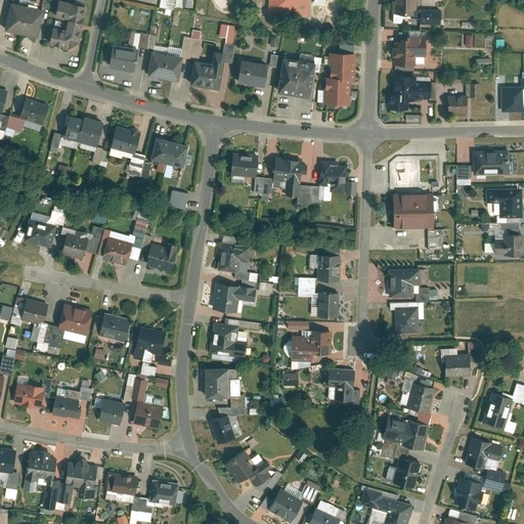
[(86,6),(58,0),(55,16),(67,19),(63,30),(53,28),(49,43),(72,47),(79,42),(86,6)]
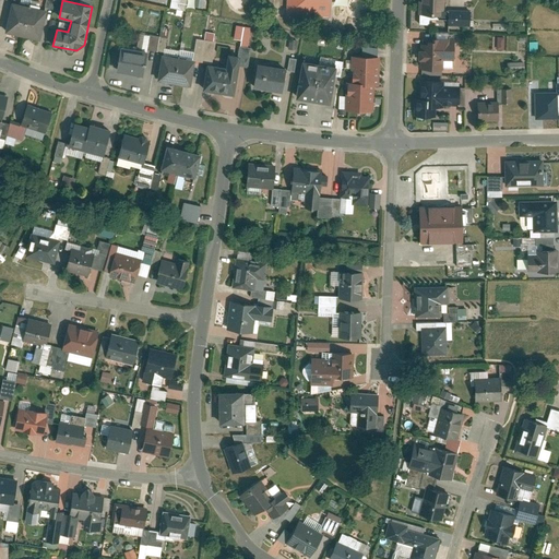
[(287,0),(288,13),(331,14),(331,0),(287,0)]
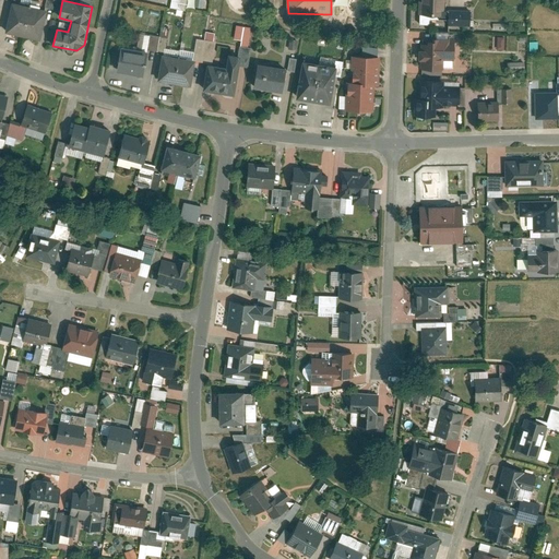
[(445,0),(419,0),(419,13),(445,13),(445,0)]
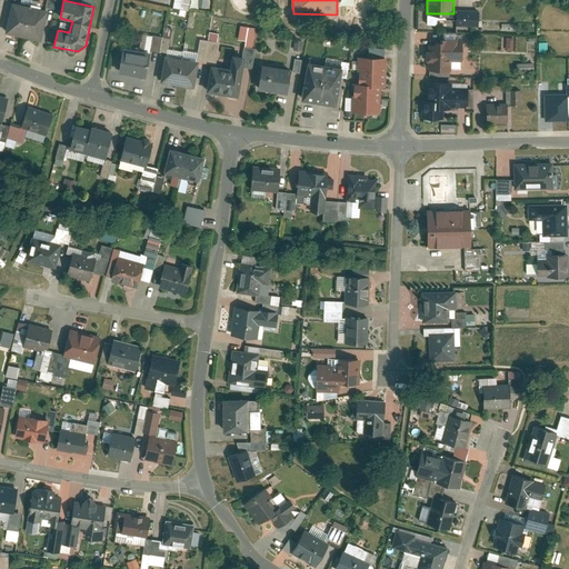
[(48,9),(15,1),(7,31),(41,39),(48,9)]
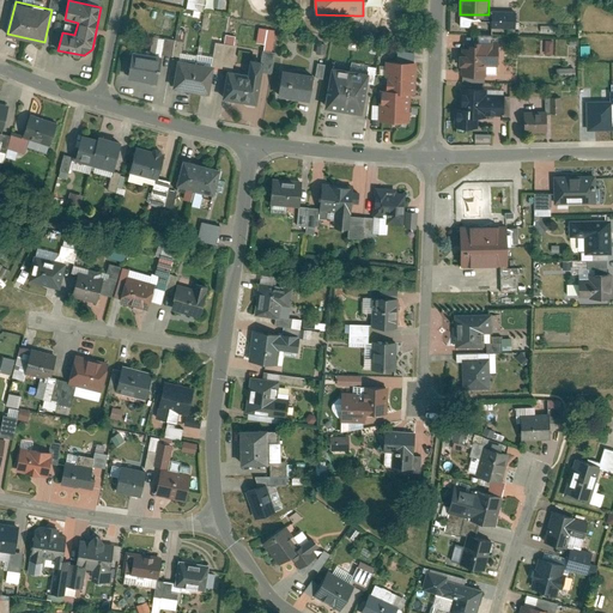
[(493,10),(492,26),(516,26),(517,10),(493,10)]
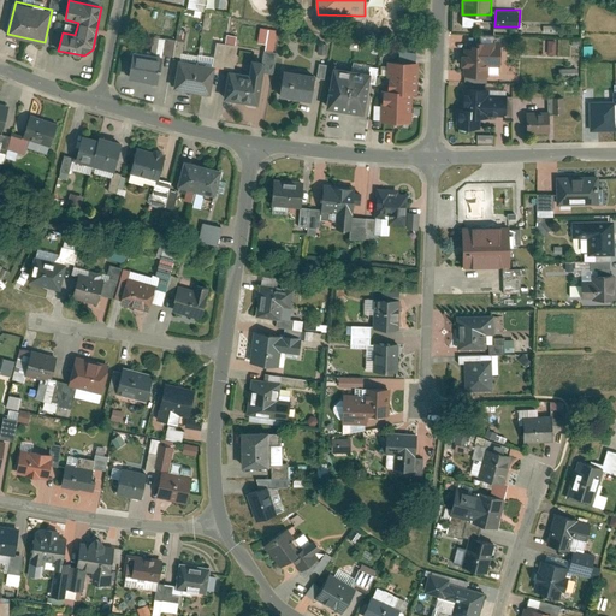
[(177,39),(166,36),(163,53),(173,54),(177,39)]
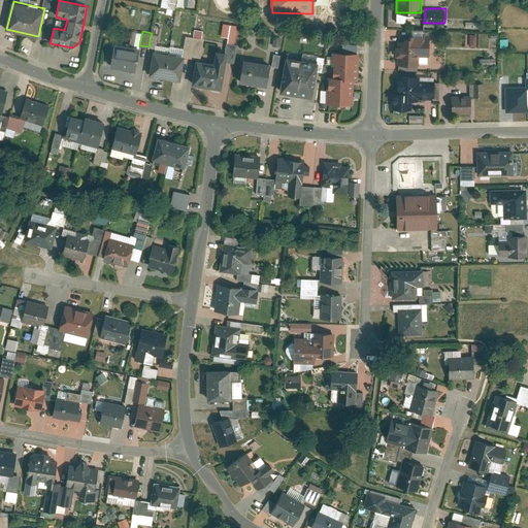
[(159,35),(152,33),(149,46),(157,48),(159,35)]
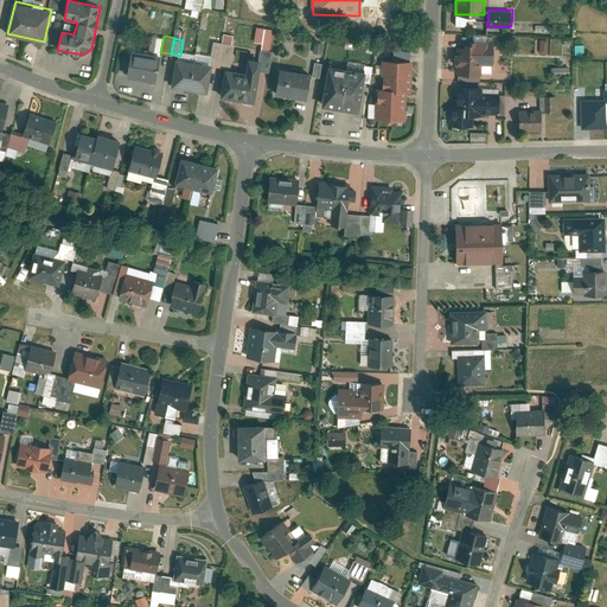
[(459,46),(458,74),(492,74),(492,64),(494,64),(494,39),(489,39),(473,39),(472,39),(472,43),(466,43),(466,46),(459,46)]
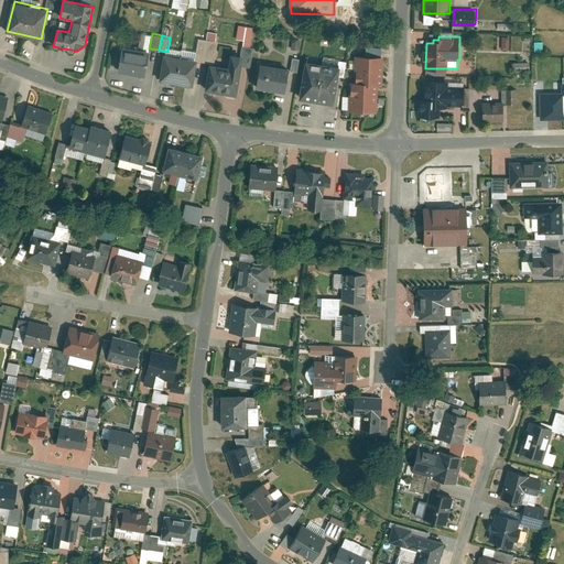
[(498,50),(508,50),(508,36),(498,36),(498,50)]
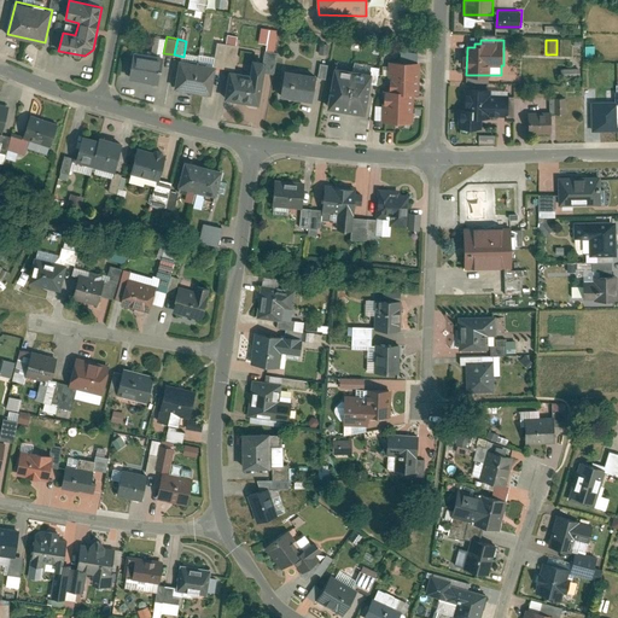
[(229,44),(220,42),(216,64),(226,66),(229,44)]
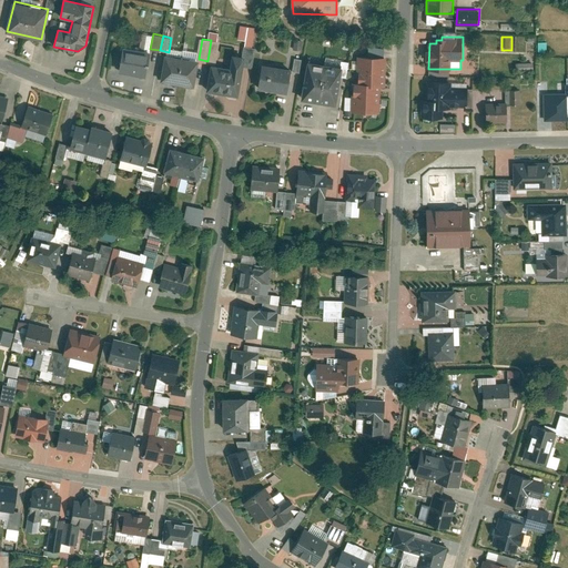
[(254,68),(259,47),(244,44),(242,57),(246,57),(244,66),(254,68)]
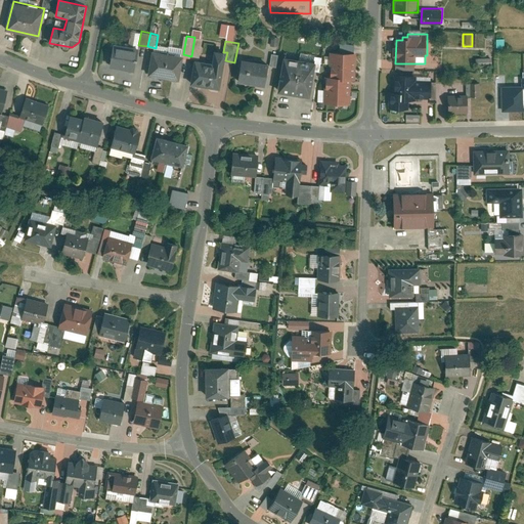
[(139,46),(116,42),(111,66),(134,70),(139,46)]
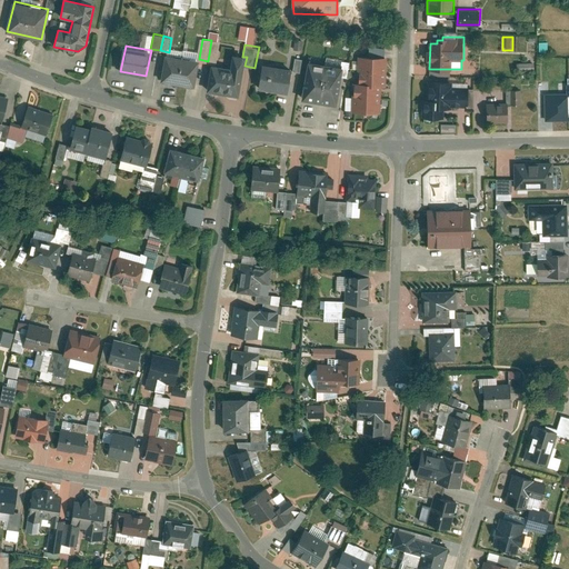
[(303,53),(297,52),(293,69),(301,70),(303,53)]
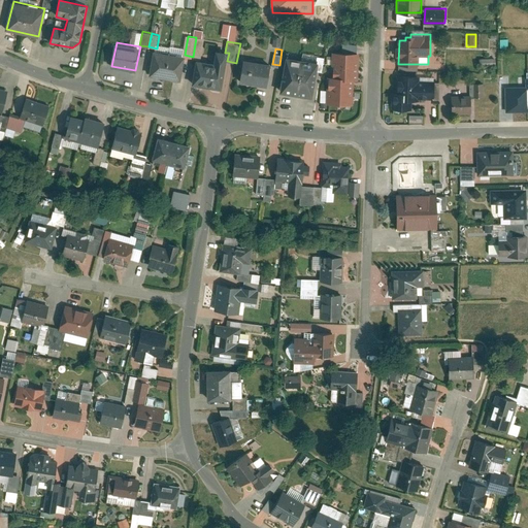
[(186,57),(156,52),(152,73),(182,79),(186,57)]
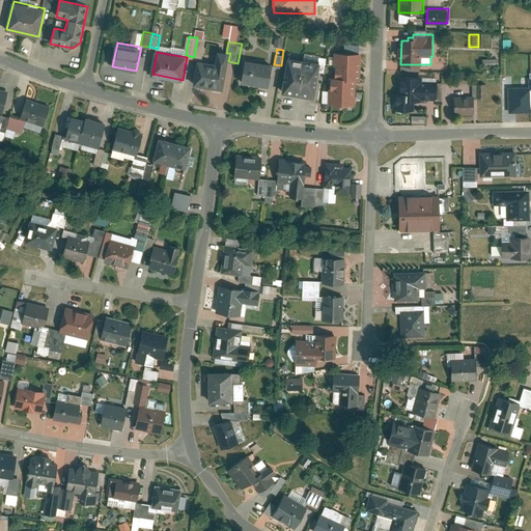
[(217,63),(200,60),(196,83),(224,88),(228,61),(230,53),(226,53),(219,52),(217,63)]
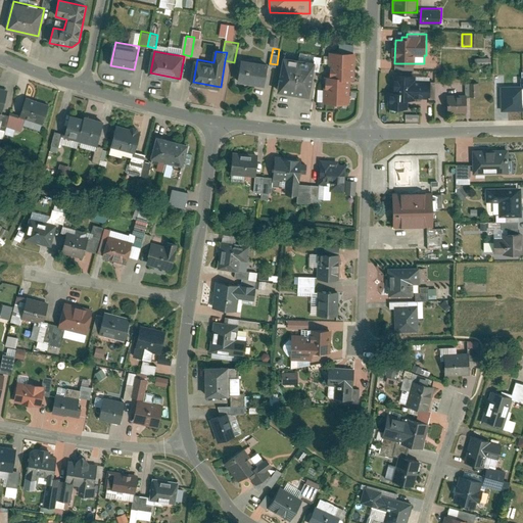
[(357,52),(330,51),(329,75),(324,75),(323,102),(349,102),(350,80),(355,80),(357,52)]
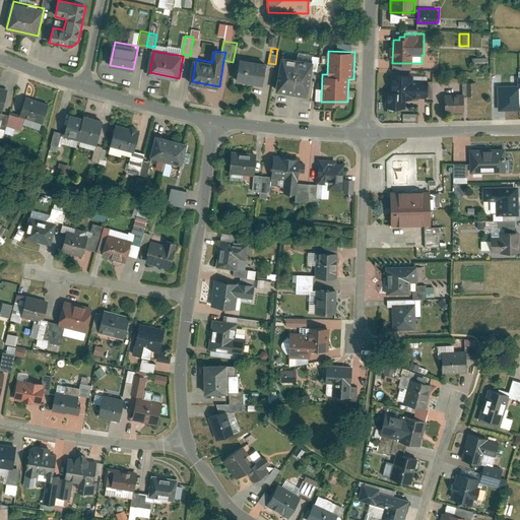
[(314,61),(281,55),(276,90),(309,95),(314,61)]
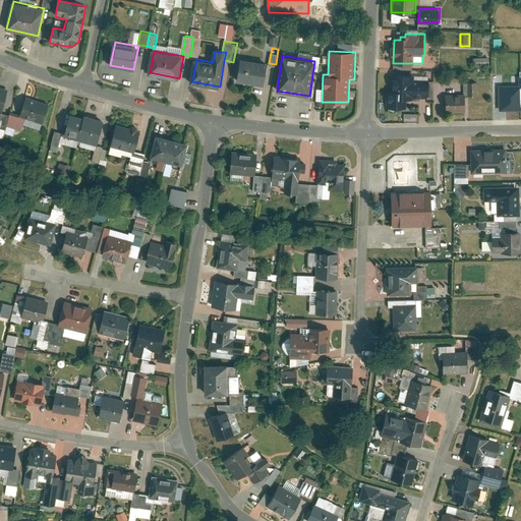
[(268,63),(242,59),(239,79),(264,83),(268,63)]
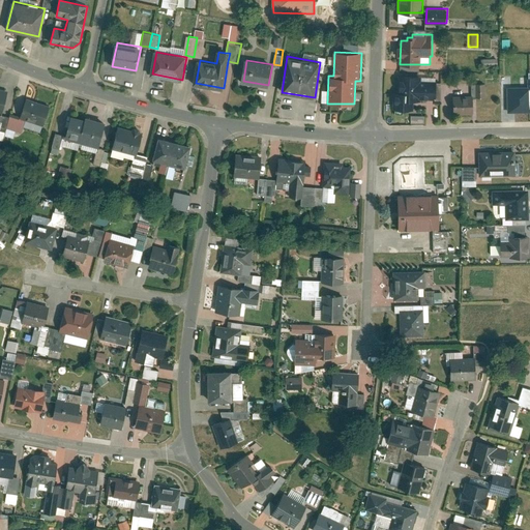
[(422,75),(400,75),(400,93),(394,93),(394,110),(414,110),(414,100),(436,100),(437,77),(422,76),(422,75)]
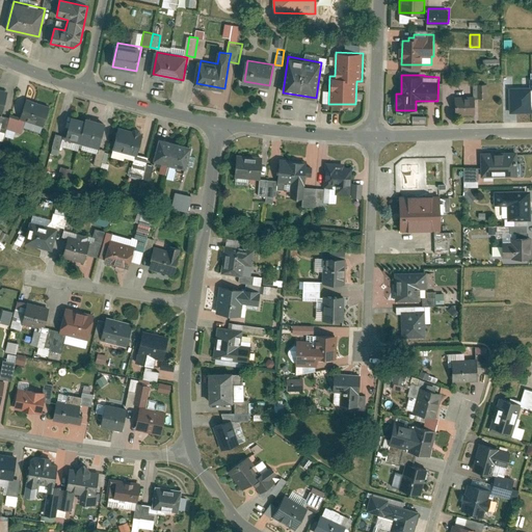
[(479,83),(479,98),(487,98),(487,84),(479,83)]
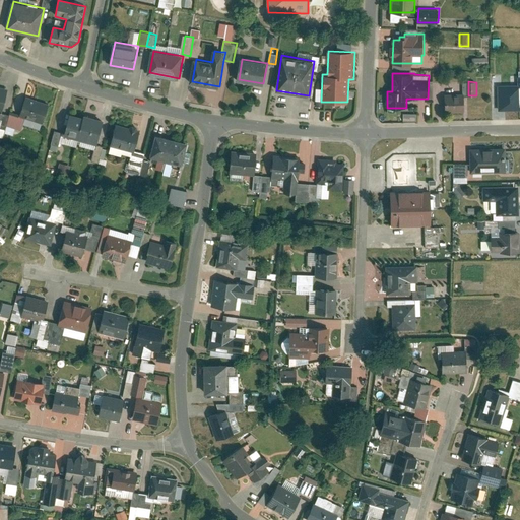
[(499,87),(500,111),(519,110),(519,108),(518,87),(499,87)]
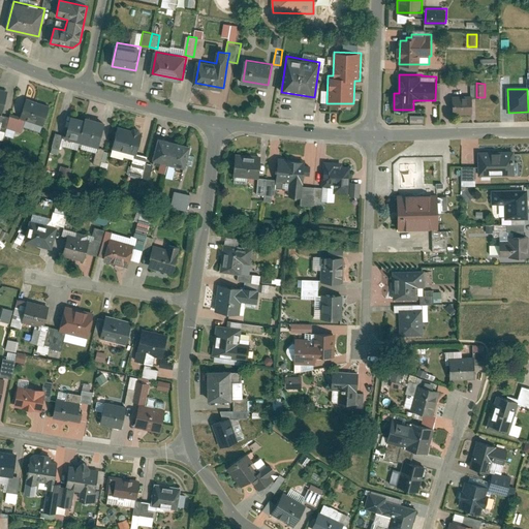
[(472,96),(452,96),(452,115),(471,115),(472,96)]
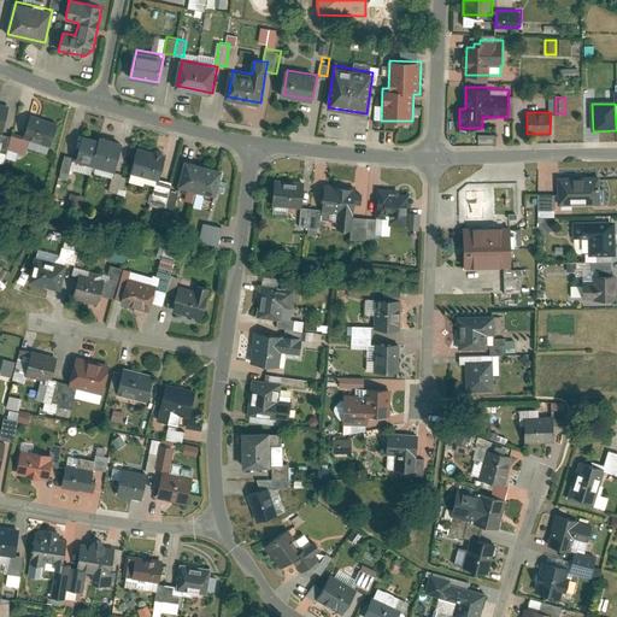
[(23,136),(52,145),(59,122),(29,113),(23,136)]
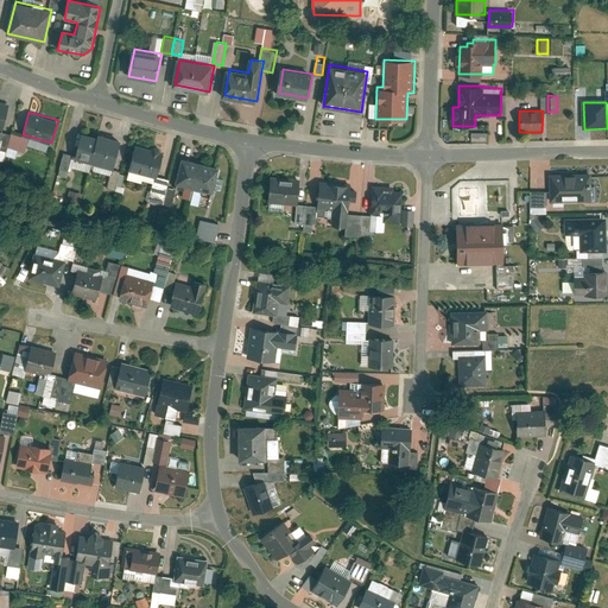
[(74,159),(114,169),(120,139),(80,131),(74,159)]
